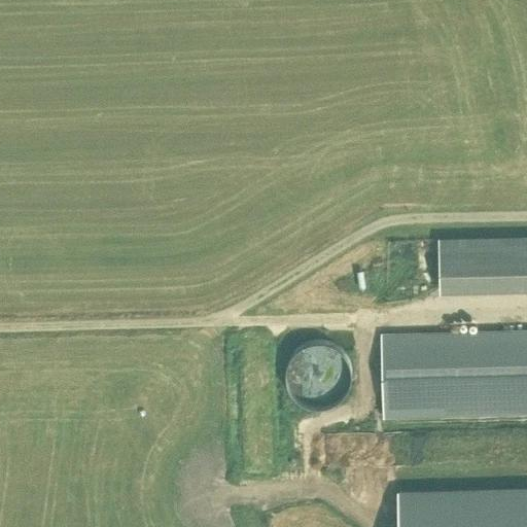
[(383,416),(526,413),(526,330),(382,334),(383,416)]
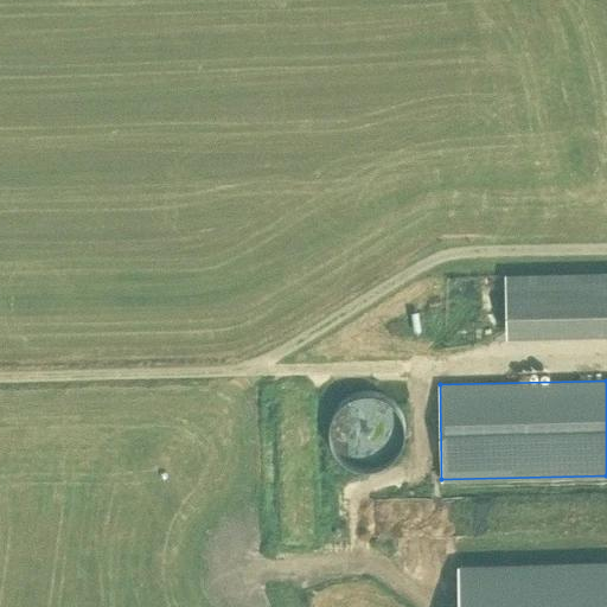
[(365,467),(371,467),(378,466),(384,464),(389,460),(394,455),(398,451),(401,445),(403,439),(404,433),(404,426),(403,420),(401,414),(397,408),(394,403),(389,398),(383,396),(377,394),(371,393),(364,393),(358,393),(352,395),(346,397),(342,402),(337,407),(333,411),(331,417),(330,423),(328,429),(330,436),(331,442),(333,448),(337,454),(342,459),(346,462),(352,465),(359,467),(365,467)]
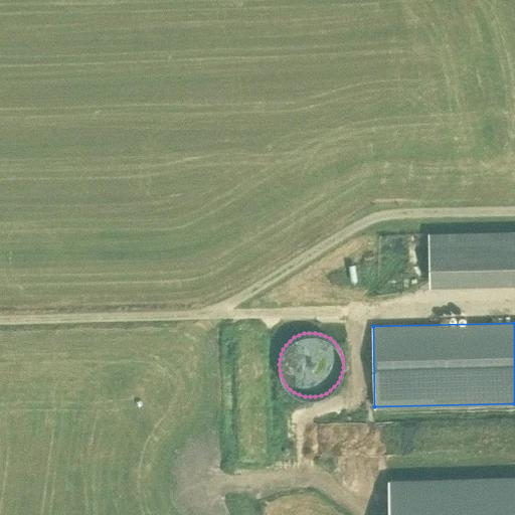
[(389,514),(514,514),(514,478),(389,482),(389,514)]
